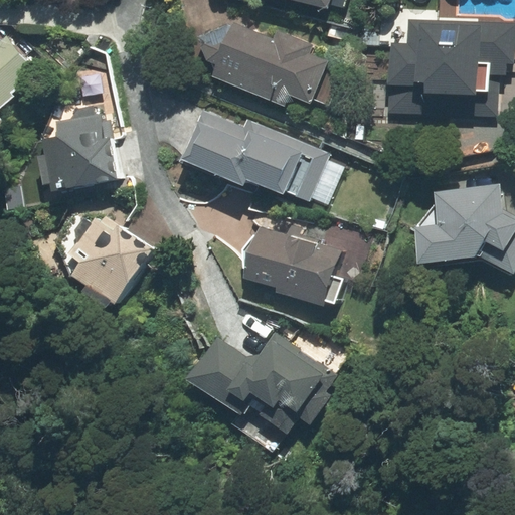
[(512,62),(514,26),(409,21),(408,44),(389,43),(387,83),(391,83),(390,112),(498,117),(500,73),(505,73),(506,62),(512,62)]
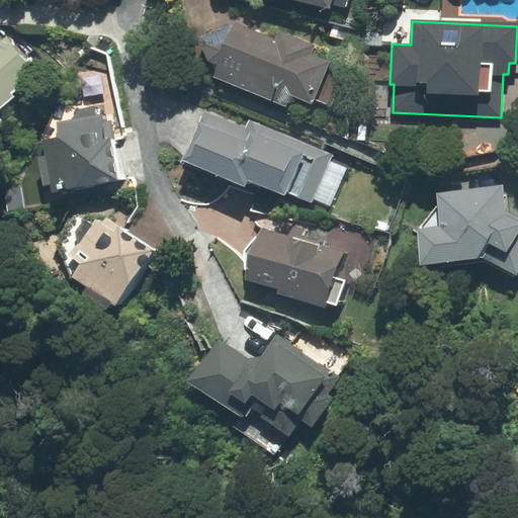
[(205,42),(201,47),(208,61),(218,65),(213,77),(287,107),(291,97),(314,106),(316,101),(331,108),(346,73),(329,66),(330,62),(311,53),(314,45),(278,30),(274,39),(236,22),(202,36),(205,42)]
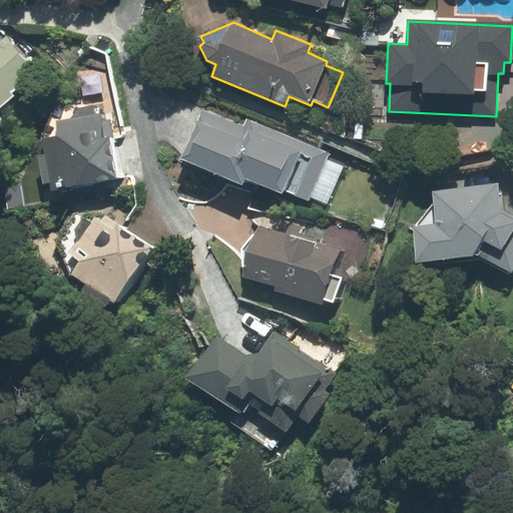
[(0,121),(3,119),(0,116),(0,108),(13,95),(12,92),(34,71),(4,38),(0,41),(0,121)]
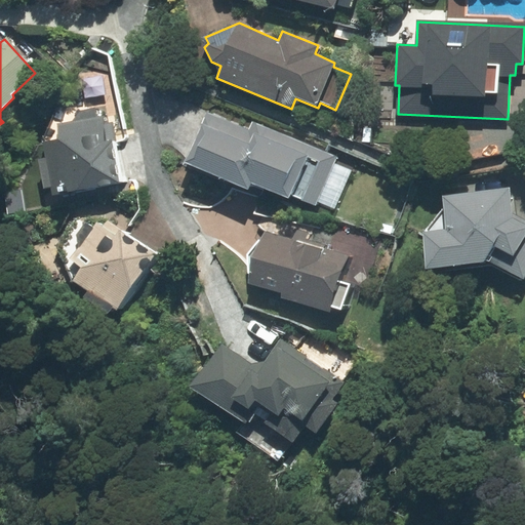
[(335,157),(252,121),(248,129),(206,112),(185,162),(247,189),(250,182),(288,198),(289,194),(316,205),(317,201),(334,209),(353,167),(334,160),(335,157)]
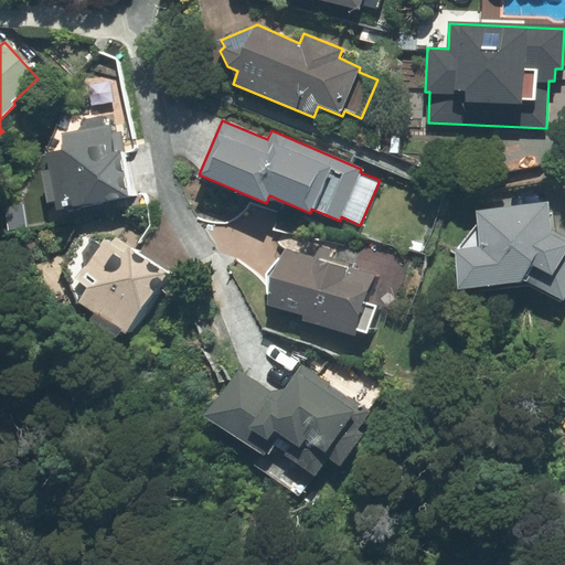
[(65,150),(48,153),(57,209),(130,196),(118,124),(62,134),(65,150)]
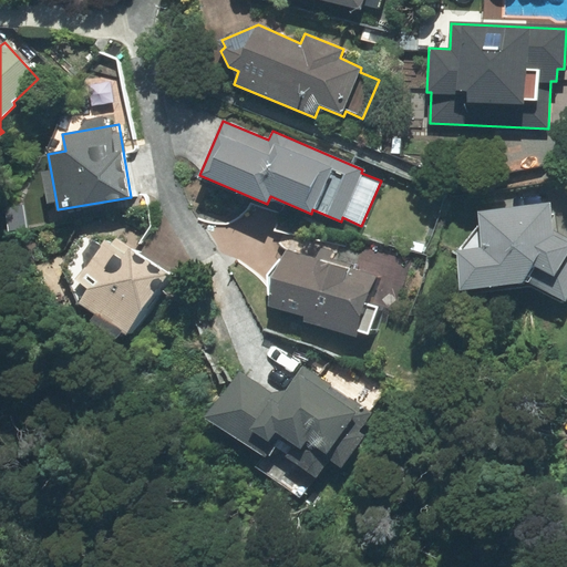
[(462,292),(531,286),(565,305),(566,301),(566,237),(557,233),(555,213),(550,214),(549,204),(477,212),(480,225),(457,251),(462,292)]
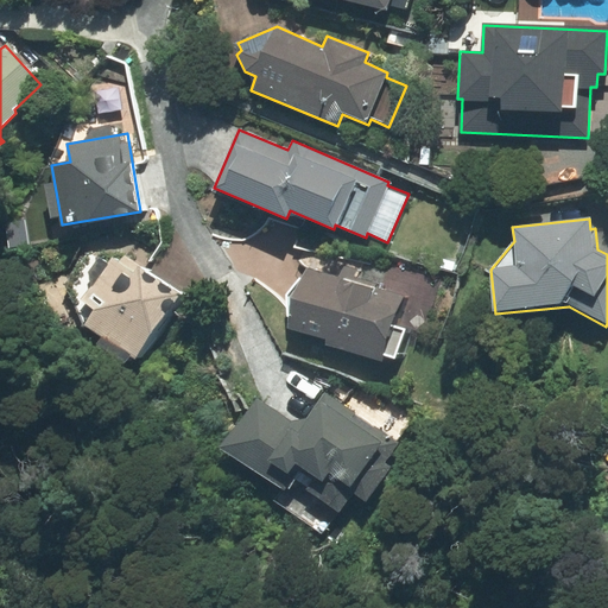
[(135,358),(181,295),(124,255),(119,261),(112,257),(82,299),(97,310),(87,324),(135,358)]
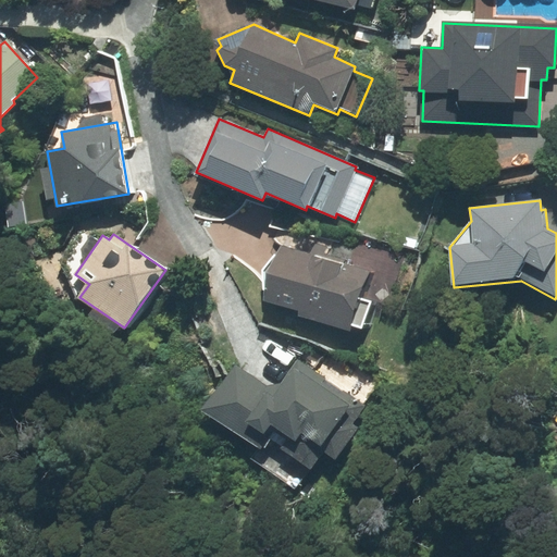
[(359,299),(368,272),(281,245),(262,270),(264,299),(300,311),(298,316),(349,332),(351,325),(361,329),(370,301),(359,299)]
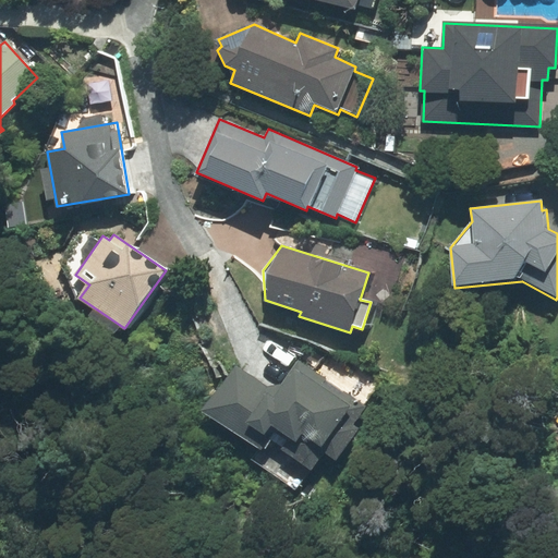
[(349,426),(362,407),(323,380),(325,378),(299,361),(281,385),(267,387),(235,365),(205,411),(263,450),(269,441),(311,470),(325,450),(335,458),(354,429),(349,426)]
